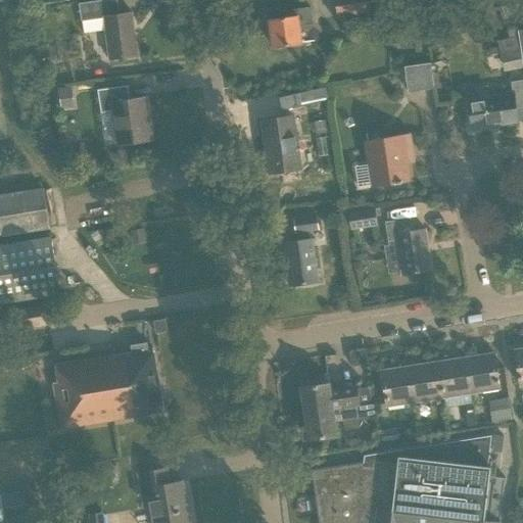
[(120,15),(117,0),(107,0),(80,4),(82,21),(104,18),(110,59),(139,56),(133,13),(120,15)]
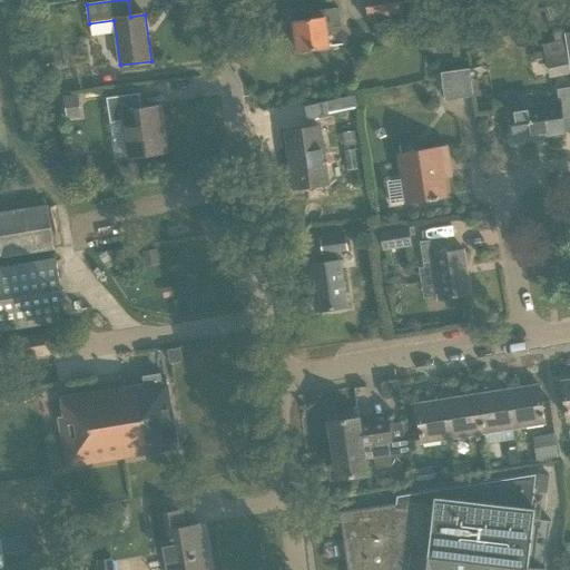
[(404,0),(367,0),(371,18),(408,11),(404,0)]
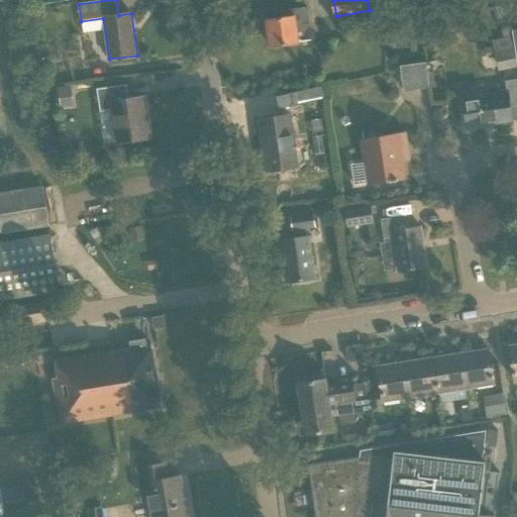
[(307,8),(281,11),(282,18),(267,20),(271,47),(299,43),(297,25),(309,23),(307,8)]
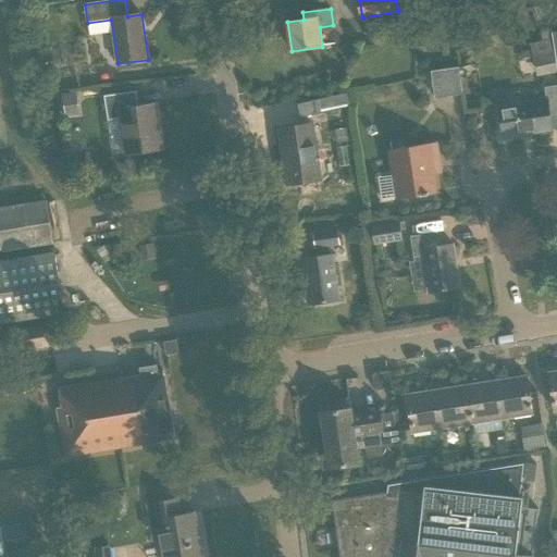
[(533,25),(536,41),(531,44),(537,75),(556,72),(546,22),(533,25)]
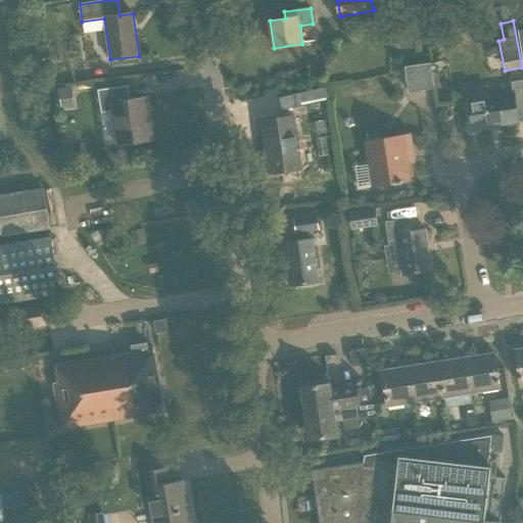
[(409,93),(435,89),(431,63),(418,65),(405,67),(409,93)]
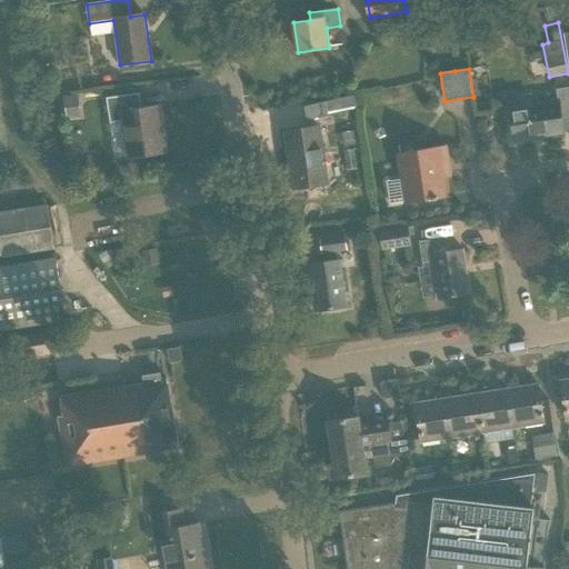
[(568,116),(568,88),(557,90),(559,102),(532,107),(530,96),(508,99),(515,141),(563,133),(561,118),(568,116)]
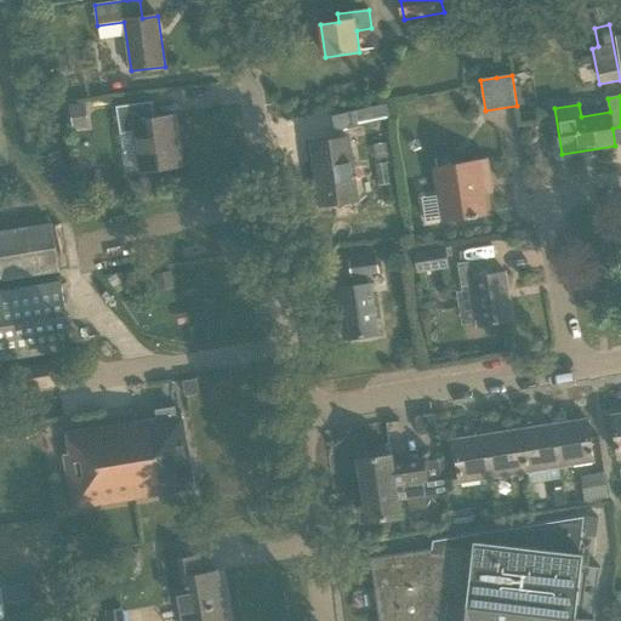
[(174,117),(155,119),(153,102),(117,107),(120,135),(135,132),(141,172),(181,166),(174,117)]
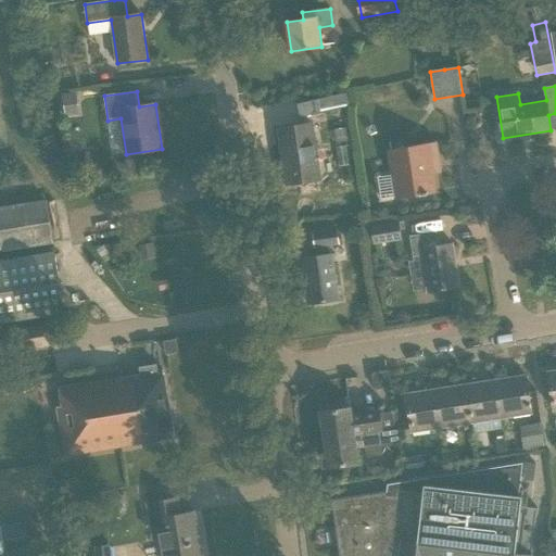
[(61,95),(65,116),(79,114),(76,92),(61,95)]
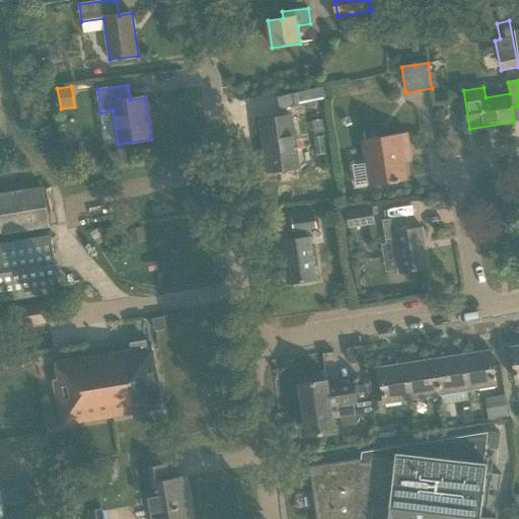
[(300,105),(326,99),(323,87),(277,97),(280,110),(300,105)]
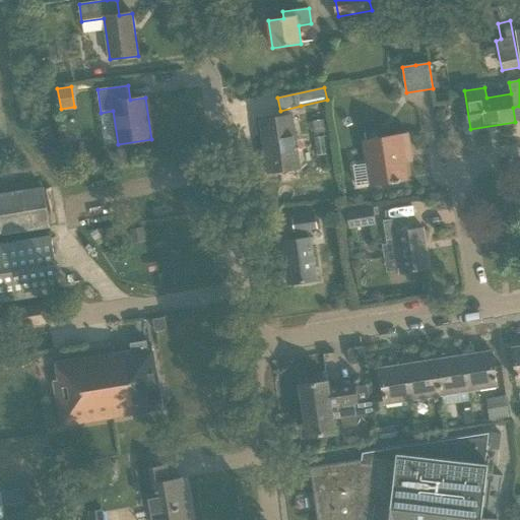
[(291,116),(261,121),(268,174),(300,169),(291,116)]
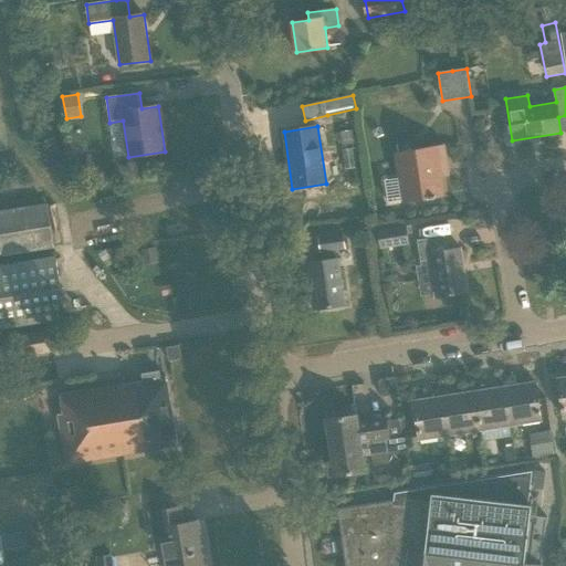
[(356,165),(357,132),(345,130),(344,165),(356,165)]
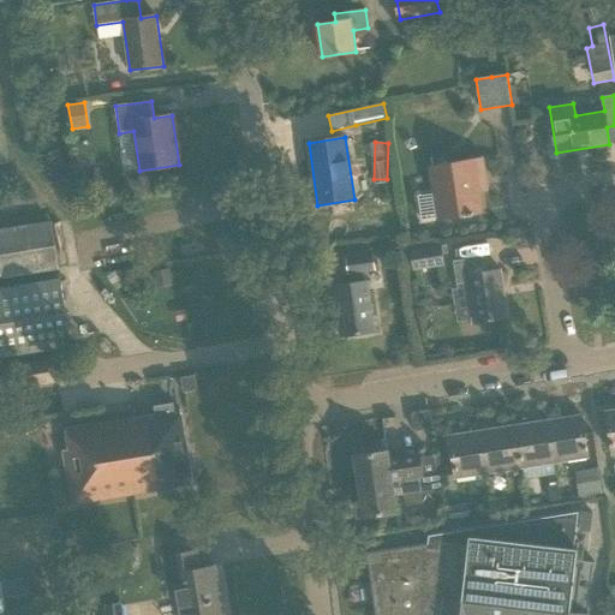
[(483,160),(430,168),(439,220),(484,213),(478,180),(487,179),(483,160)]
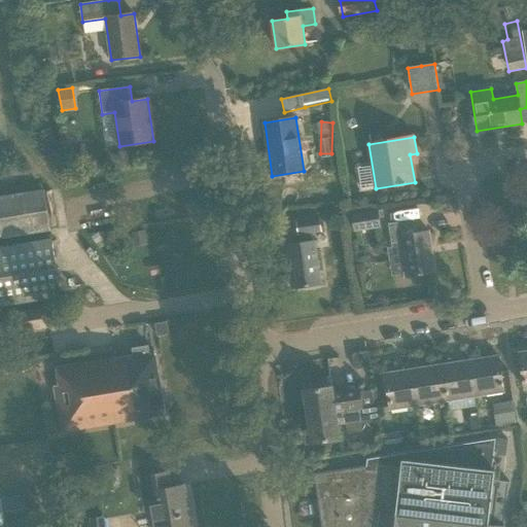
[(0,238),(50,230),(44,191),(0,199),(0,238)]
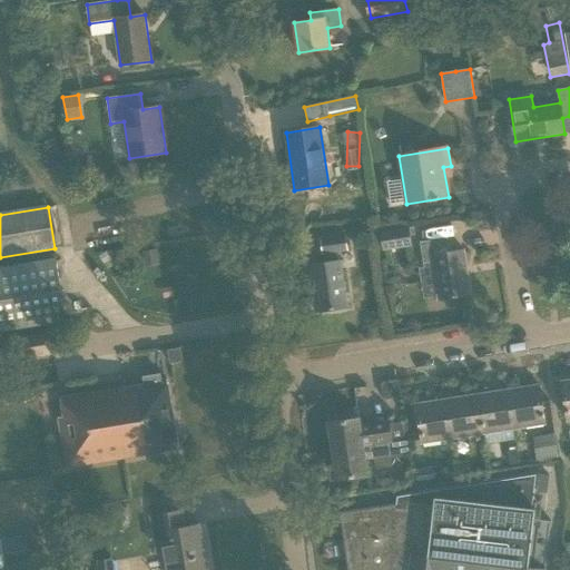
[(408,231),(382,235),(384,249),(410,245),(408,231)]
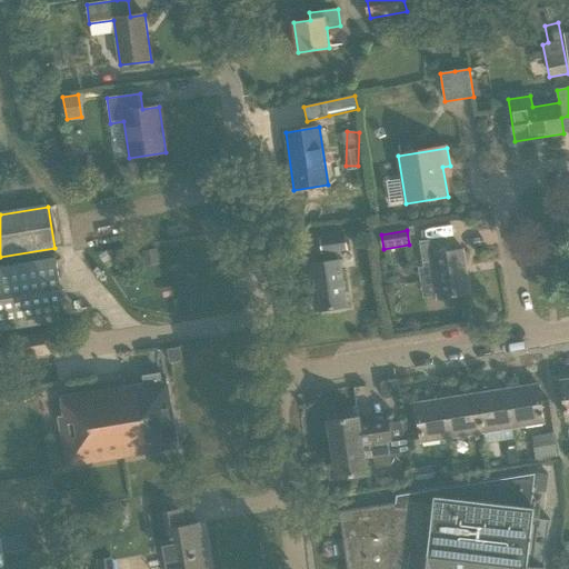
[(345,236),(321,239),(323,253),(327,252),(328,262),(305,266),(307,283),(311,283),(316,311),(347,307),(340,260),(339,261),(338,251),(347,250),(345,236)]
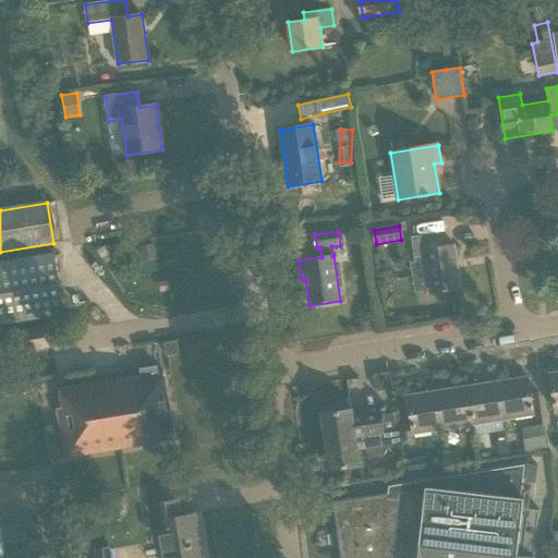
[(455,245),(440,247),(438,234),(413,238),(415,252),(414,252),(415,257),(424,256),(429,293),(461,289),(455,245)]
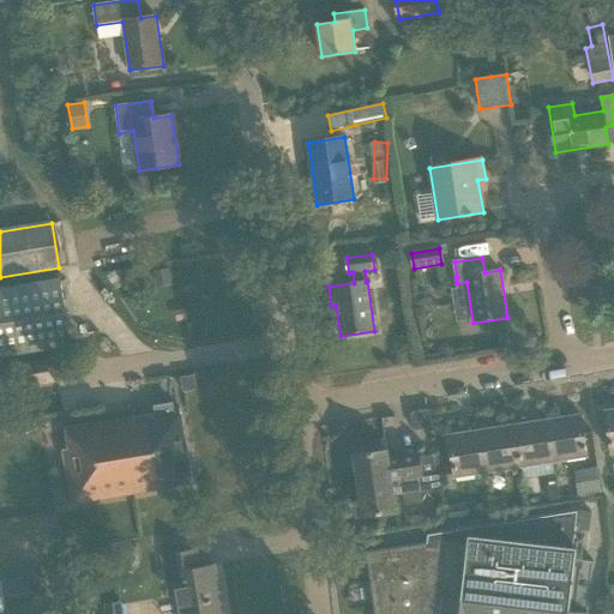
[(0,357),(71,347),(60,280),(0,289),(0,357)]
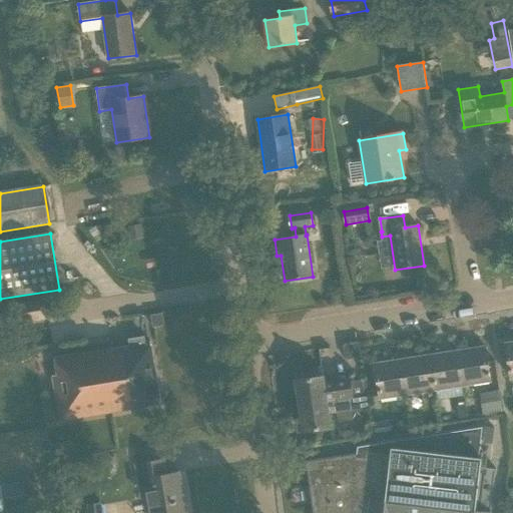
[(49,299),(13,305),(17,326),(53,320),(49,299)]
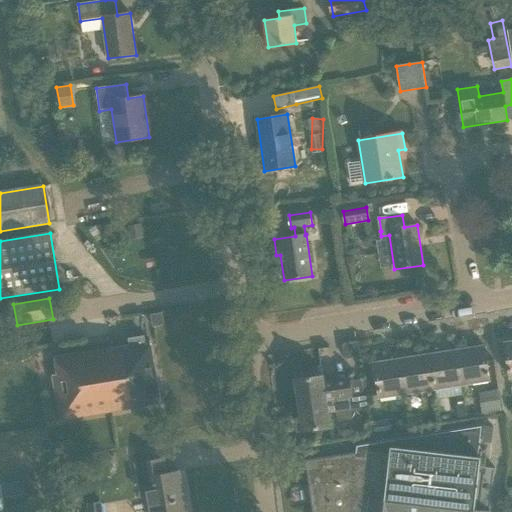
[(57,374),(53,375),(61,421),(161,404),(150,340),(145,341),(144,337),(129,339),(130,345),(113,348),(55,358),(57,374)]
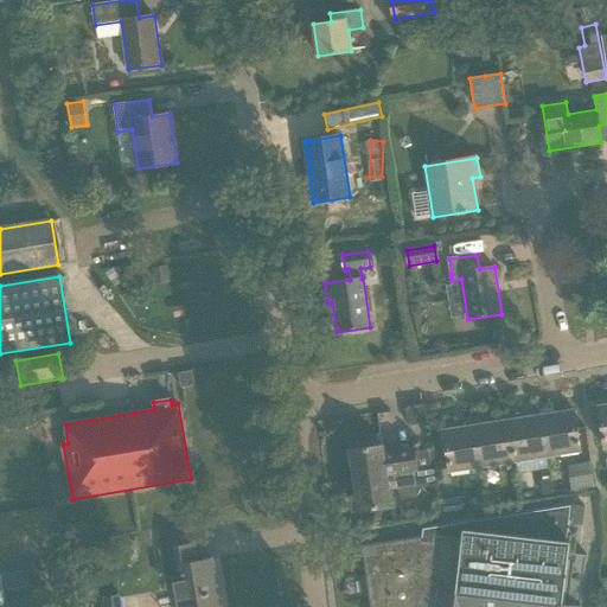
[(581,452),(574,410),(541,416),(548,458),(581,452)]
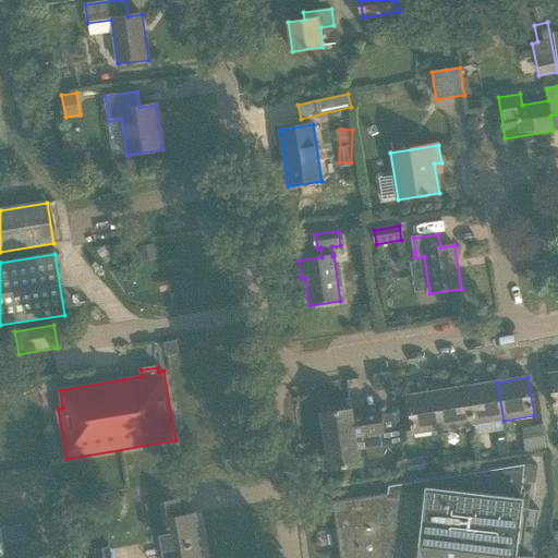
[(504,421),(497,383),(468,387),(473,425),(504,421)]
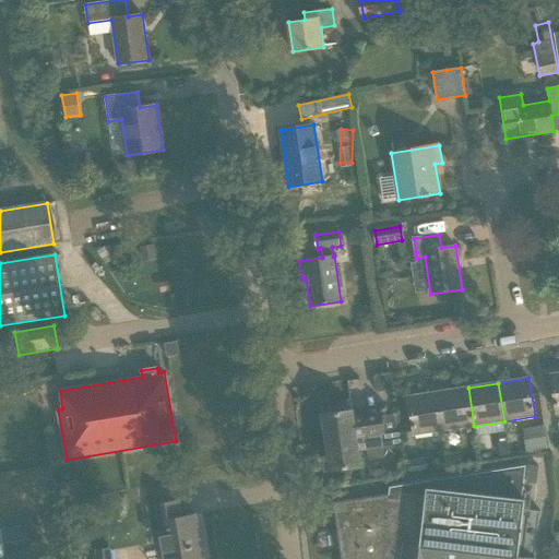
[(474,426),(468,388),(439,392),(444,430),(474,426)]
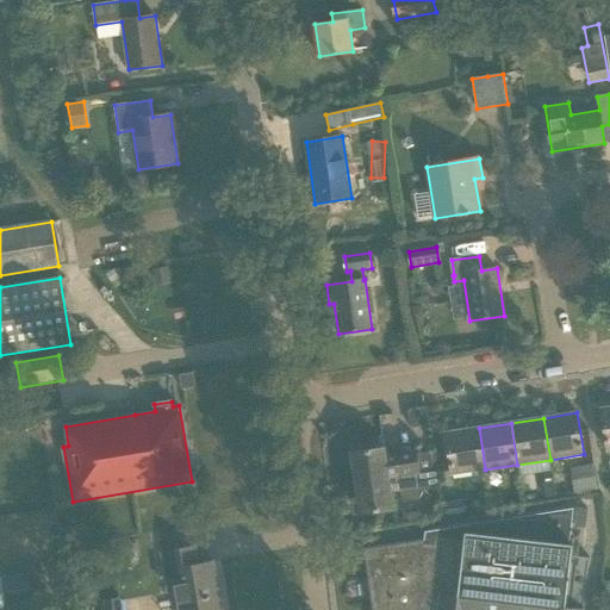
[(485,470),(479,428),(446,433),(452,474),(485,470)]
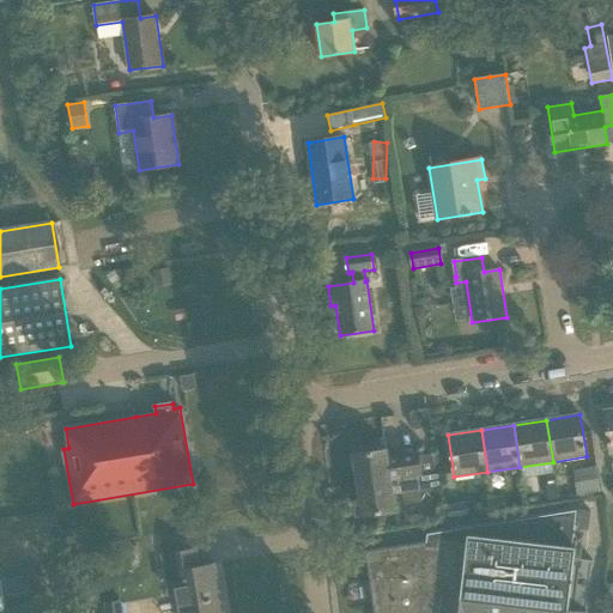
[(420,434),(390,439),(394,457),(424,451),(420,434)]
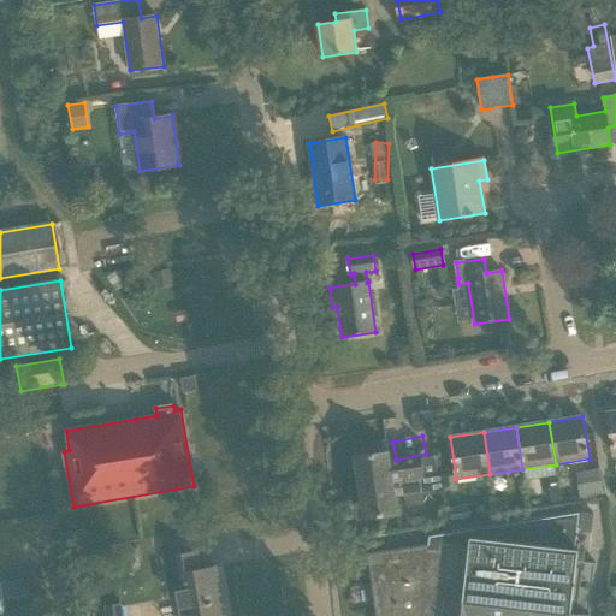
[(356,457),(355,457),(360,487),(439,477),(443,475),(439,455),(421,458),(421,456),(401,458),(400,467),(391,468),(389,452),(388,452),(386,446),(355,451),(356,457)]
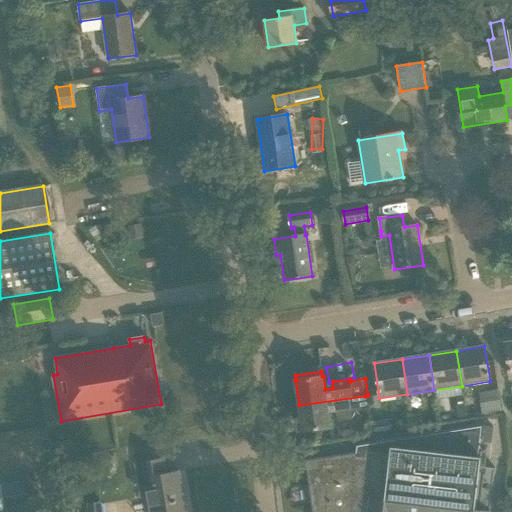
[(481,411),(503,411),(502,389),(480,390),(481,411)]
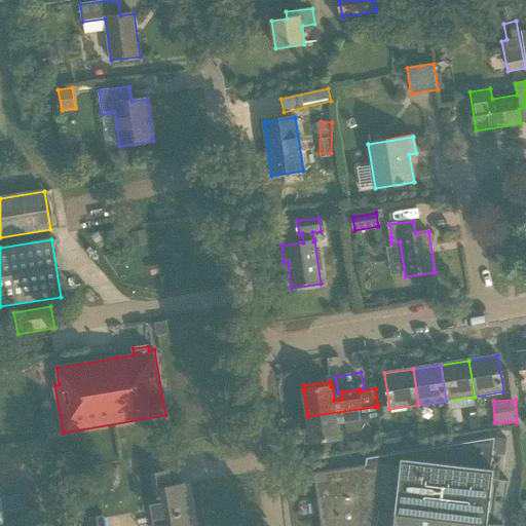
[(307,416),(310,443),(340,439),(337,418),(342,417),(344,423),(377,418),(375,407),(307,416)]
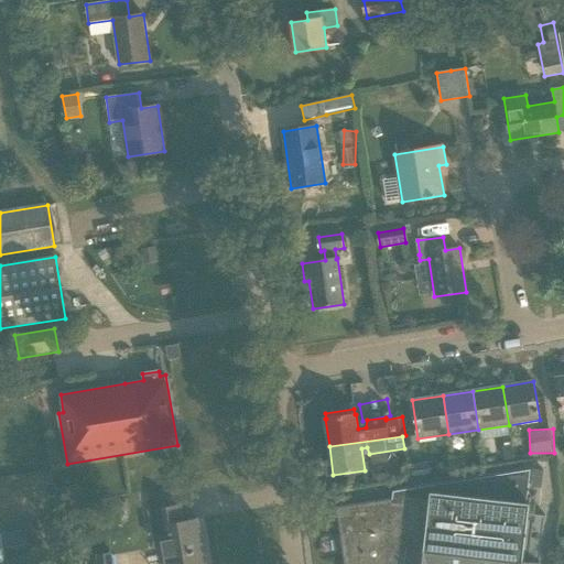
[(430,474),(427,462),(418,463),(415,451),(409,452),(412,476),(430,474)]
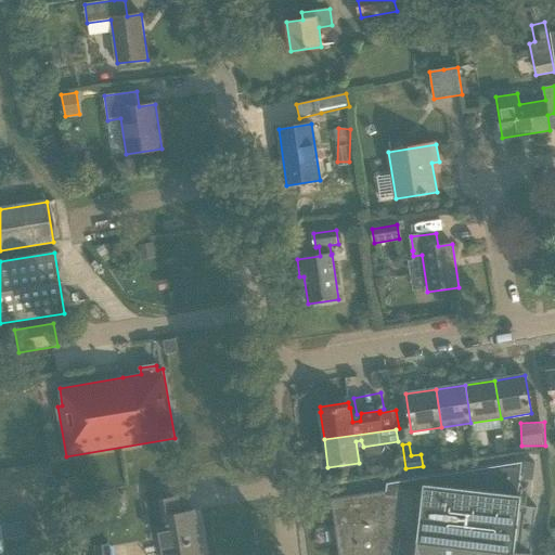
[(518,495),(523,463),(387,483),(386,491),(331,500),(338,554),(530,554),(537,510),(520,507),(521,495),(518,495)]
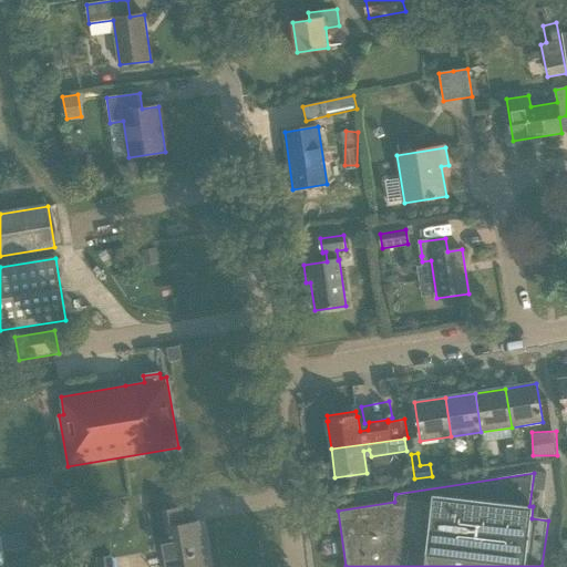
[(205,566),(198,523),(184,525),(181,508),(151,514),(157,552),(164,550),(167,566),(205,566)]
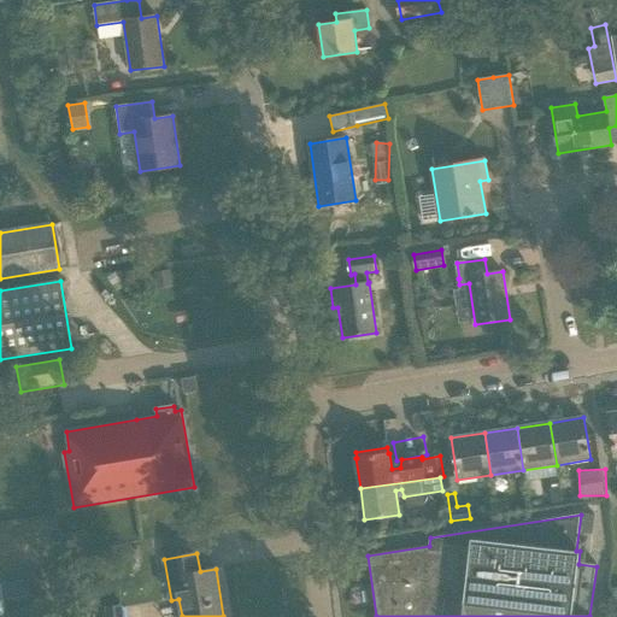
[(123,616),(122,606),(106,607),(106,616),(123,616)]
